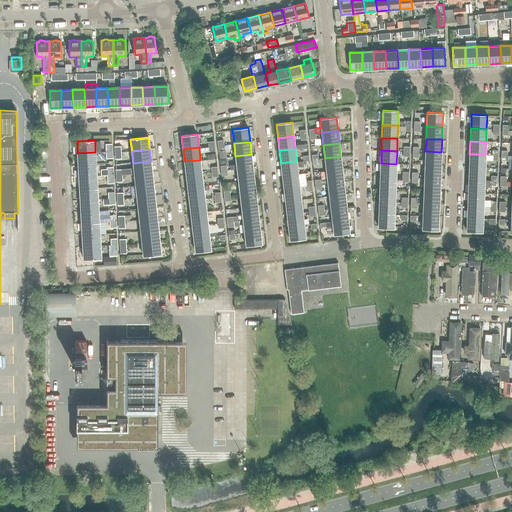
[(425,151),(425,164),(440,165),(441,152),(425,151)]
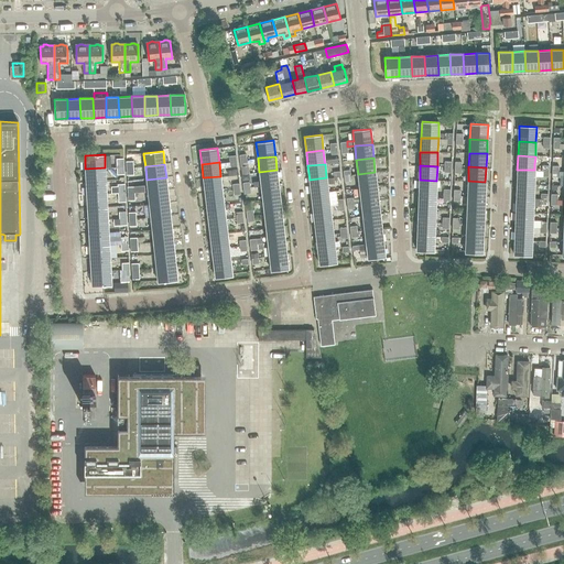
[(105,167),(85,169),(86,182),(106,181),(105,167)]
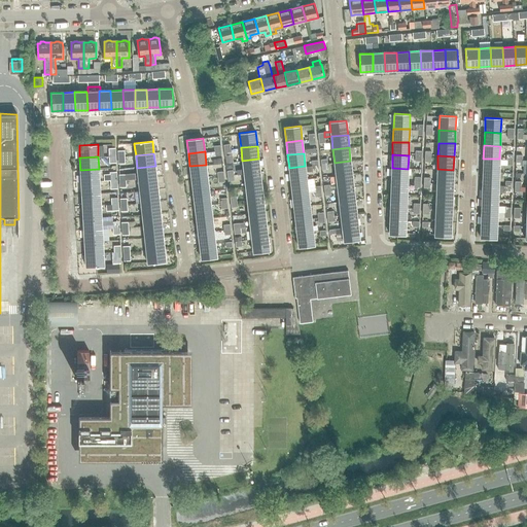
[(243,170),(237,170),(238,175),(244,174),(260,172),(258,159),(242,161),(243,170)]
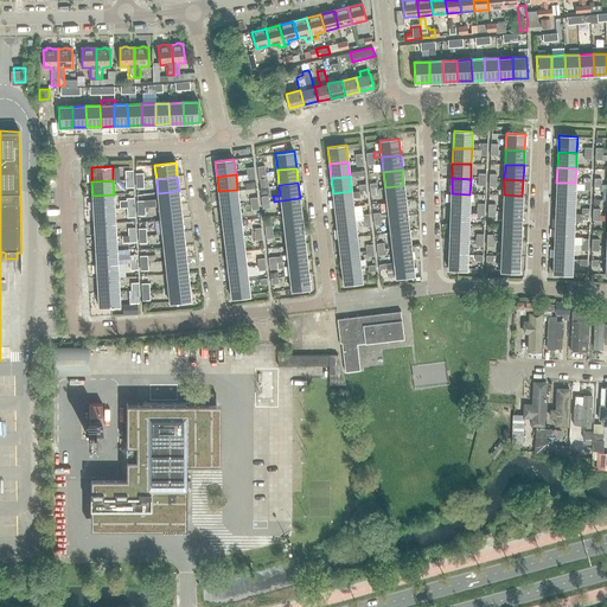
[(556,183),(556,198),(575,198),(575,189),(575,183),(556,183)]
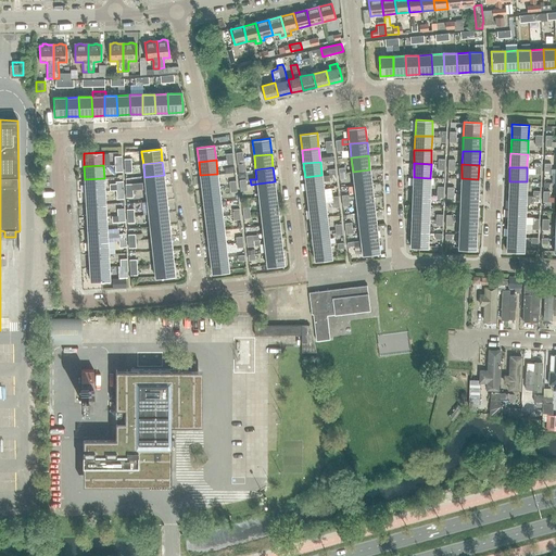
[(369,169),(353,172),(354,186),(371,184),(369,169)]
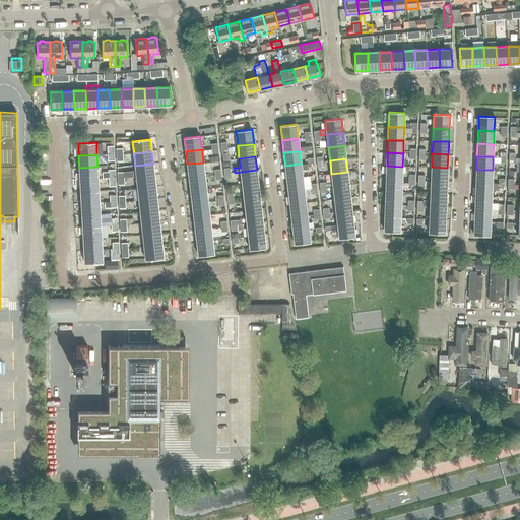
[(203,163),(187,164),(189,177),(205,175),(203,163)]
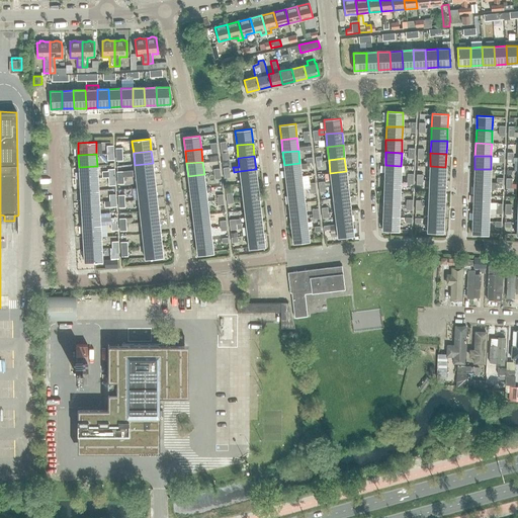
[(153,163),(135,165),(136,177),(154,175),(153,163)]
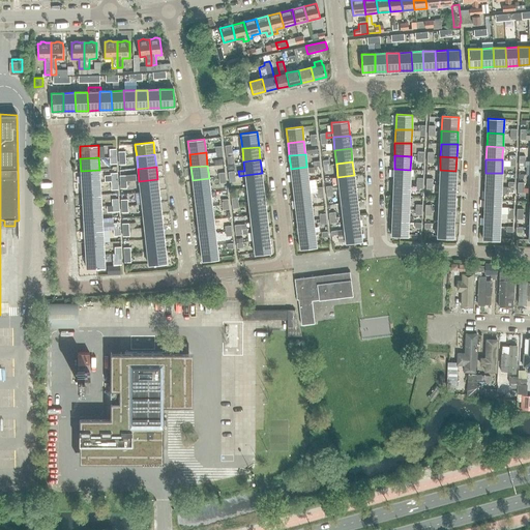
[(306,167),(291,169),(292,182),(308,180),(307,173),(312,173),(315,172),(315,171),(314,167),(306,167)]
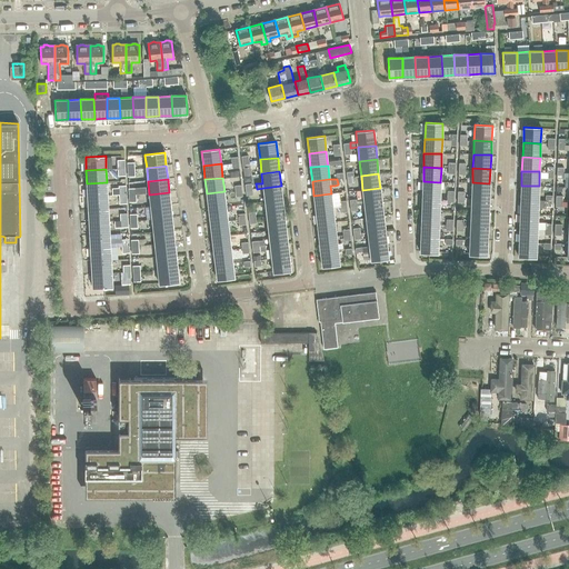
[(423,181),(422,196),(440,196),(440,182),(423,181)]
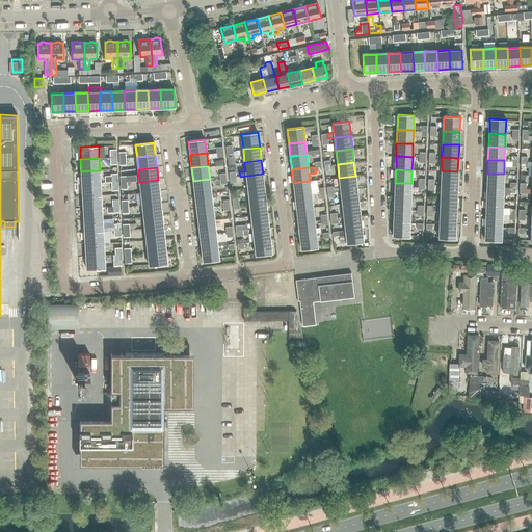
[(100,170),(81,171),(82,184),(101,183),(100,170)]
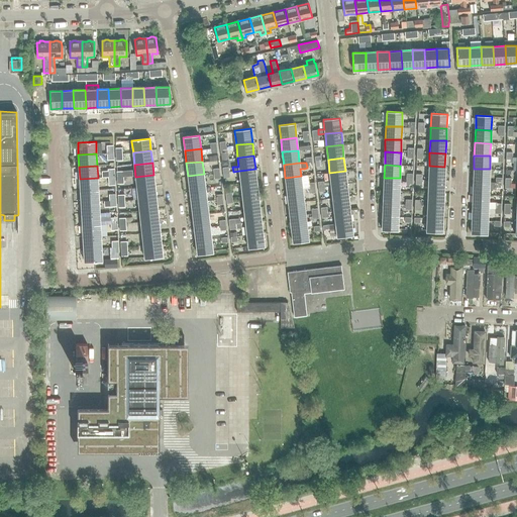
[(429,166),(428,179),(444,179),(444,167),(429,166)]
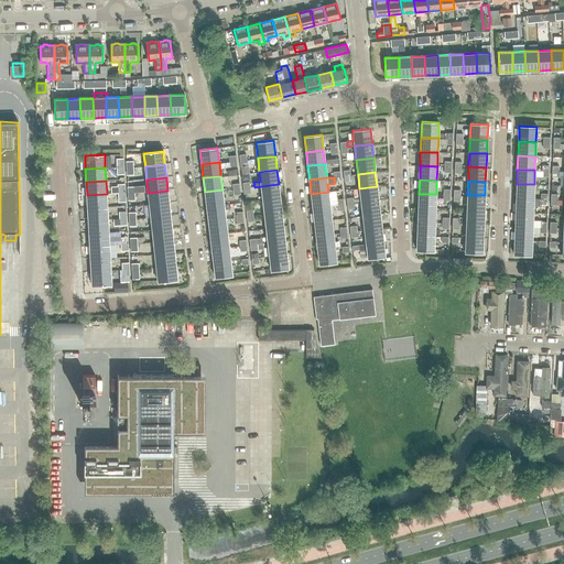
[(279,184),(261,186),(263,201),(280,198),(280,197),(279,184)]
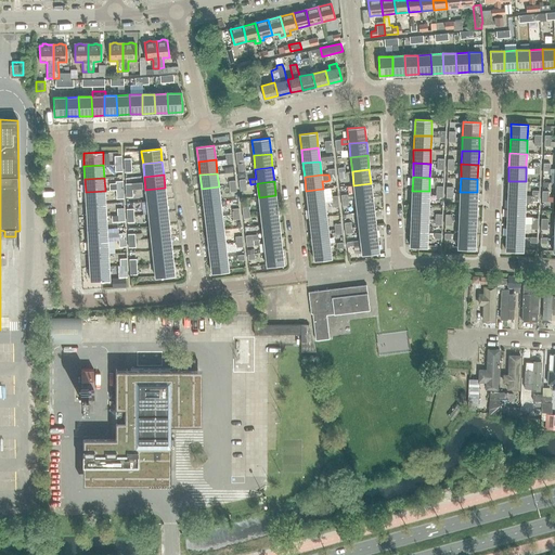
[(508,181),(507,195),(525,195),(526,181),(508,181)]
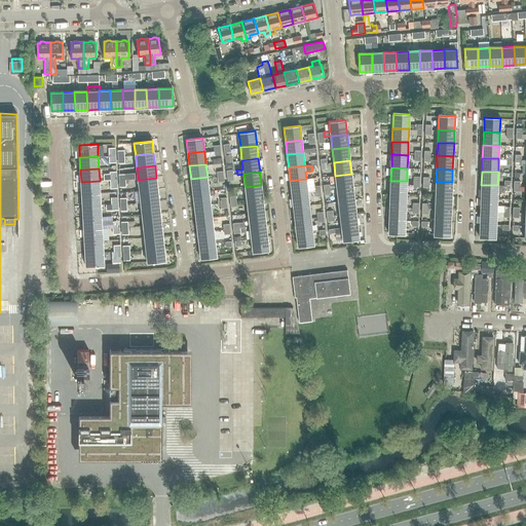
[(351,174),(335,176),(337,188),(352,187),(351,174)]
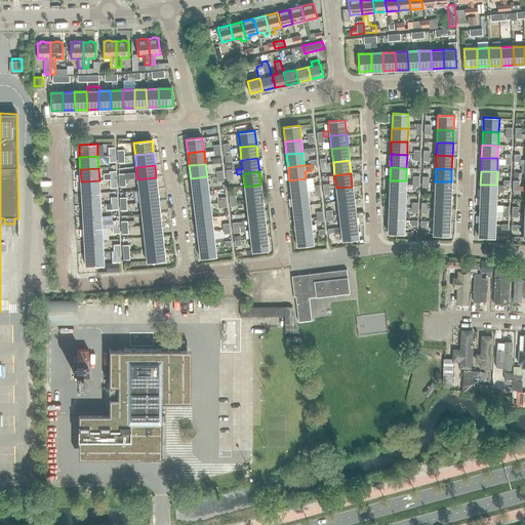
[(207,176),(191,178),(192,192),(208,190),(207,176)]
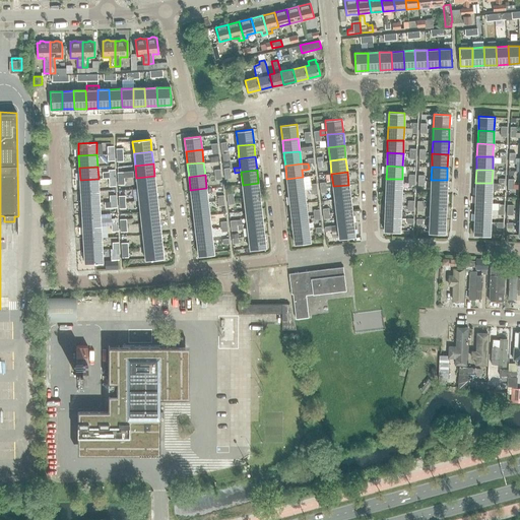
[(154,176),(136,178),(138,188),(155,186),(154,176)]
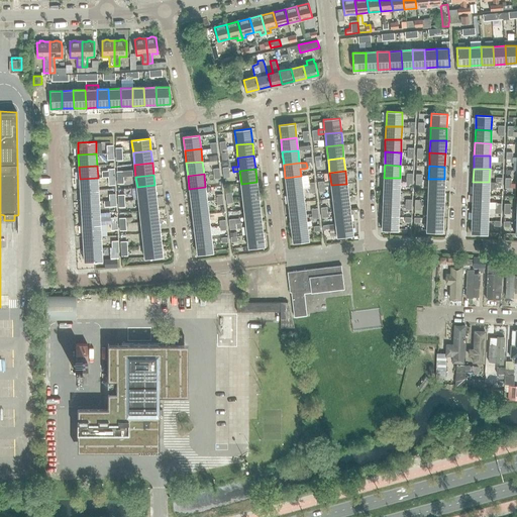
[(308,175),(301,176),(302,189),(309,188),(309,183),(308,175)]
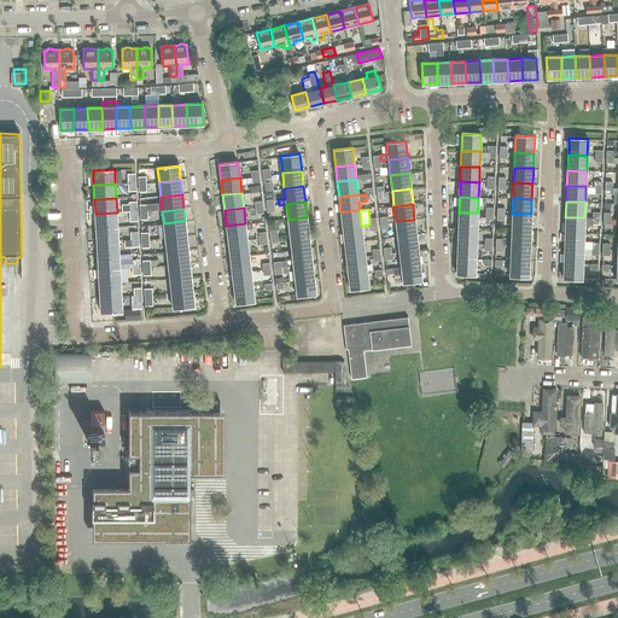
[(360,210),(340,213),(343,228),(361,226),(360,210)]
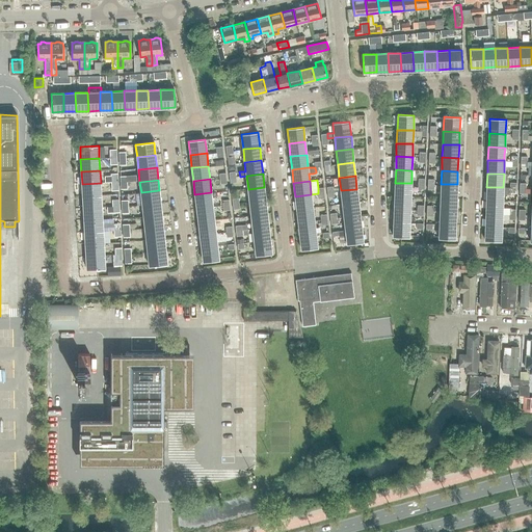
[(101,183),(82,184),(82,196),(101,195),(101,194),(101,183)]
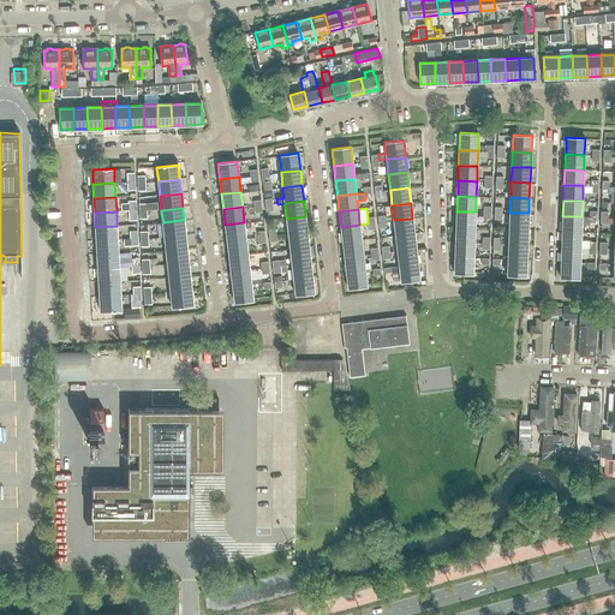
[(457,212),(457,226),(475,227),(476,212),(457,212)]
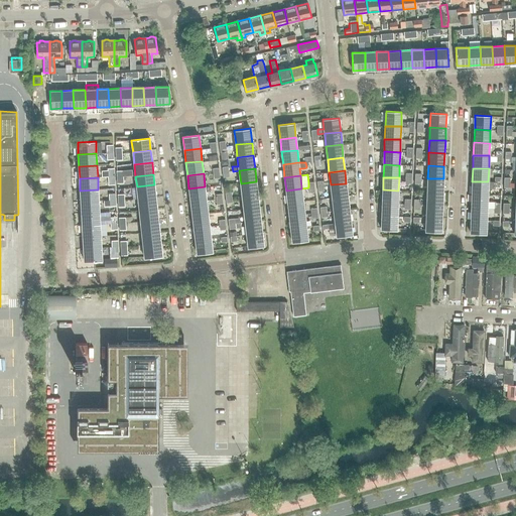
[(427,178),(427,190),(442,191),(443,178),(427,178)]
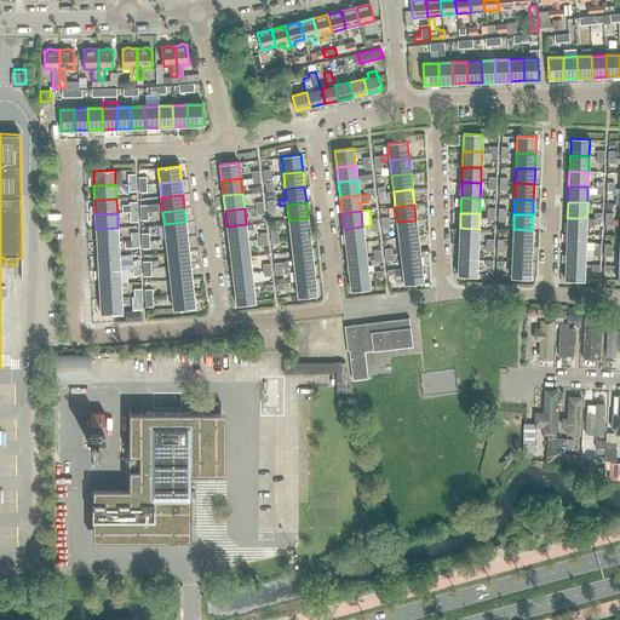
[(308,218),(290,220),(291,235),(310,234),(308,218)]
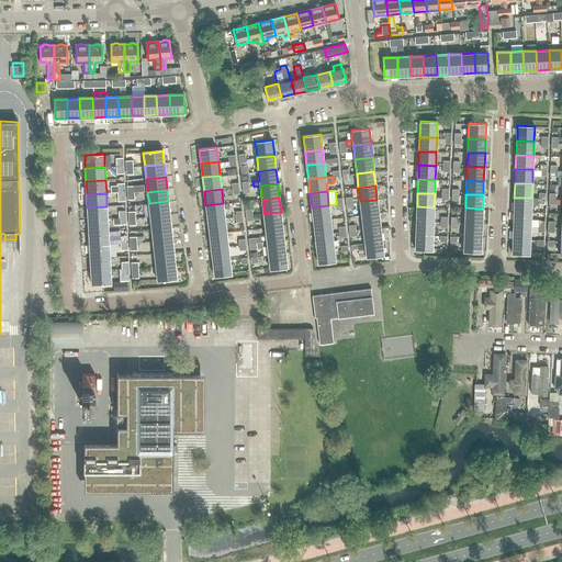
[(514,198),(514,211),(531,212),(531,206),(540,206),(540,203),(539,203),(539,198),(531,198),(514,198)]
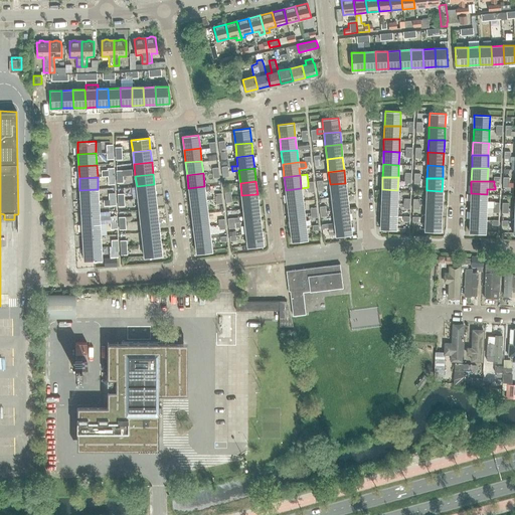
[(330,184),(323,185),(324,190),(330,189),(331,197),(347,195),(345,183),(330,184)]
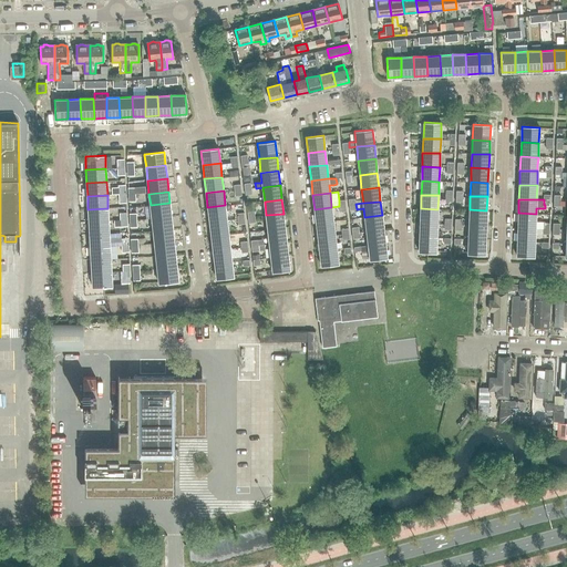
[(169,203),(151,205),(151,213),(152,218),(171,216),(169,203)]
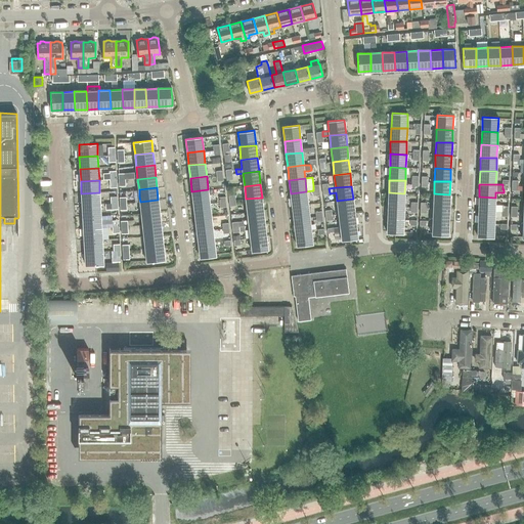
[(208,189),(191,191),(192,198),(193,204),(210,203),(208,189)]
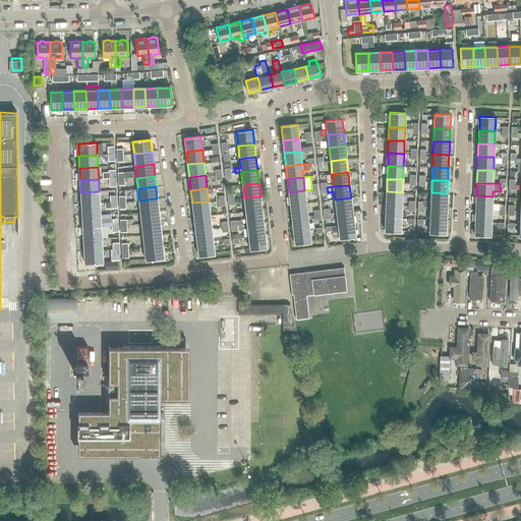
[(304,190),(289,192),(290,205),(306,204),(304,190)]
